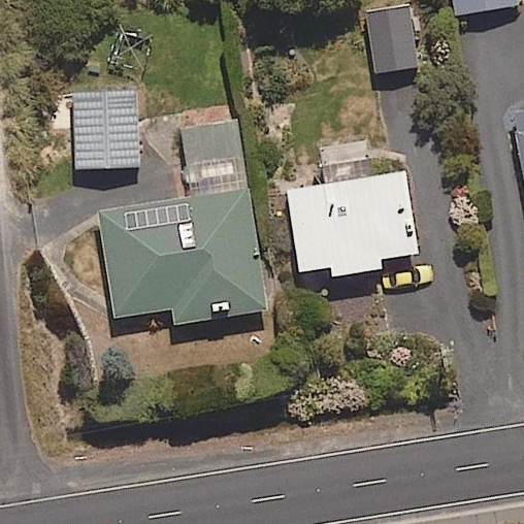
[(452,0),(454,15),(516,6),(515,0),(452,0)]
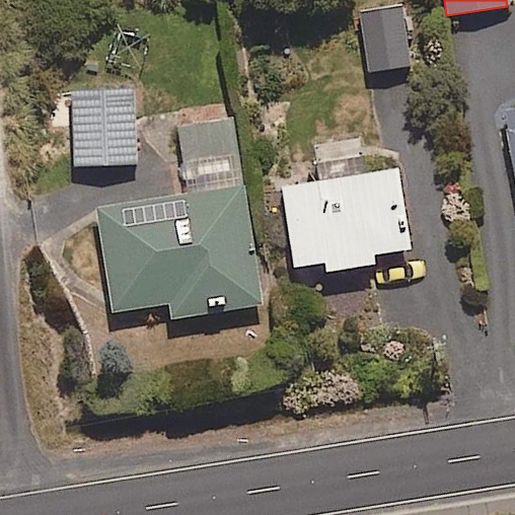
[(367,72),(409,66),(400,5),(359,11),(367,72)]
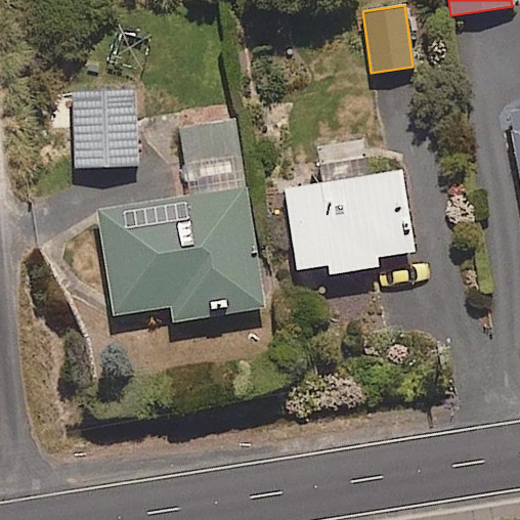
[(136,165),(133,89),(49,92),(51,128),(74,127),(76,167),(136,165)]
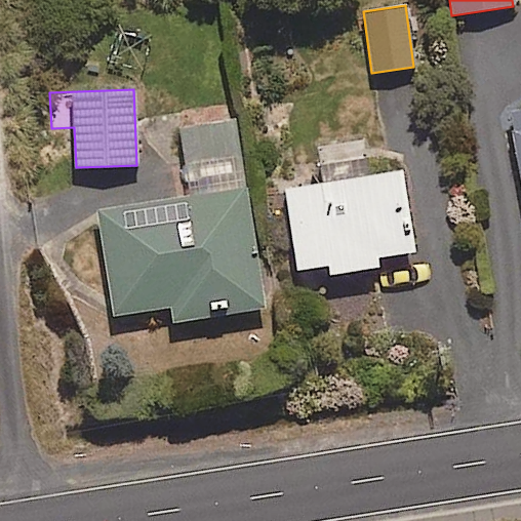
[(520,104),(509,107),(520,176),(520,104)]
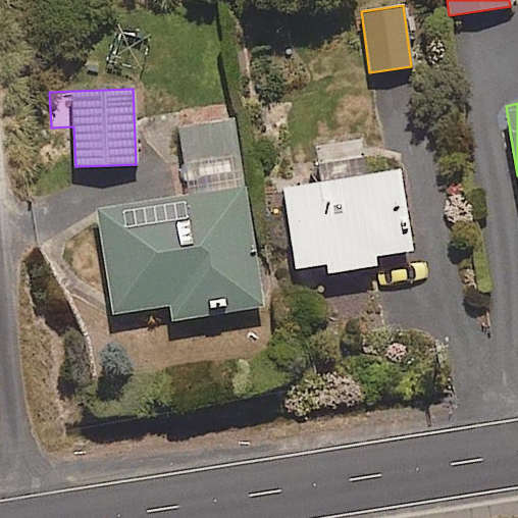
[(171,322),(261,309),(232,120),(175,128),(186,197),(97,211),(112,315),(169,306),(171,322)]
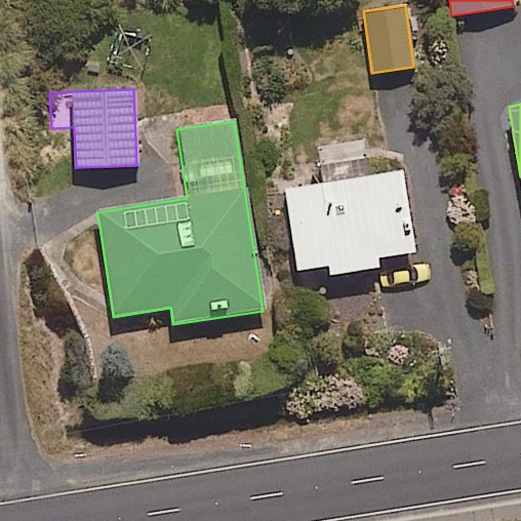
[(296,274),(327,269),(329,278),(377,271),(376,263),(412,257),(401,171),(365,176),(360,136),(279,148),(296,274)]
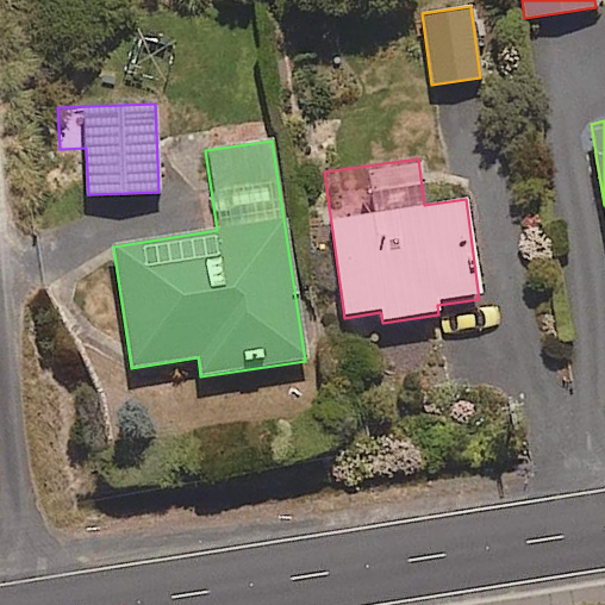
All buildings are outlined.
